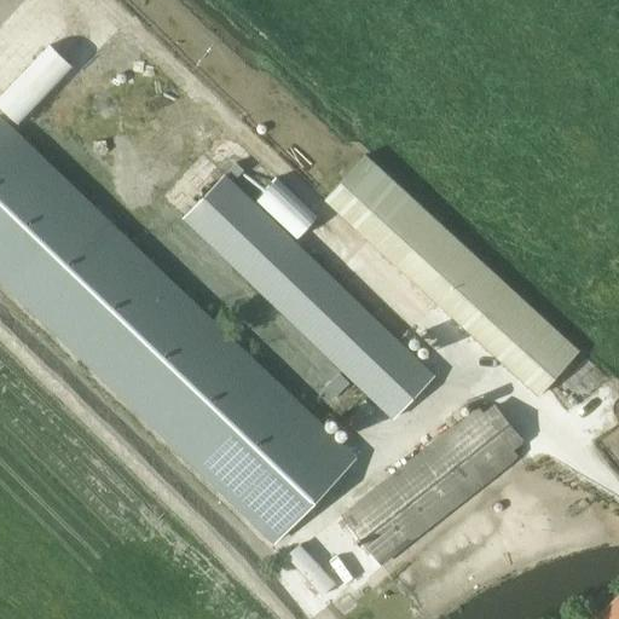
[(50,42),(0,94),(0,99),(19,121),(73,63),(50,42)]
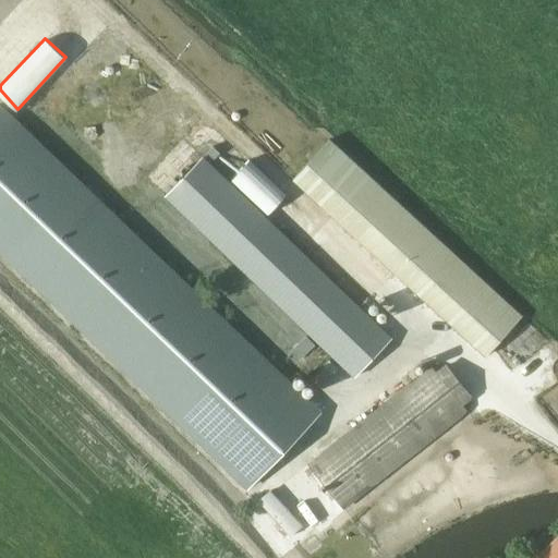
[(0,104),(0,251),(247,488),(322,411),(0,104)]
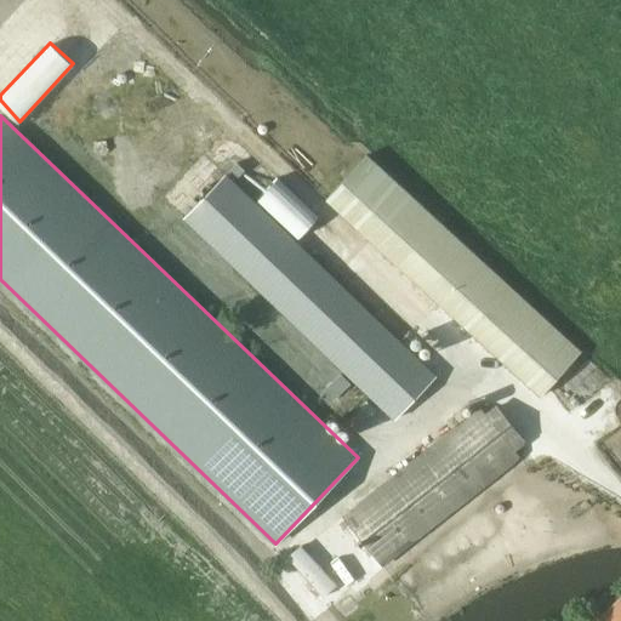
[(541,397),(546,391),(581,352),(366,154),(326,199),(541,397)]
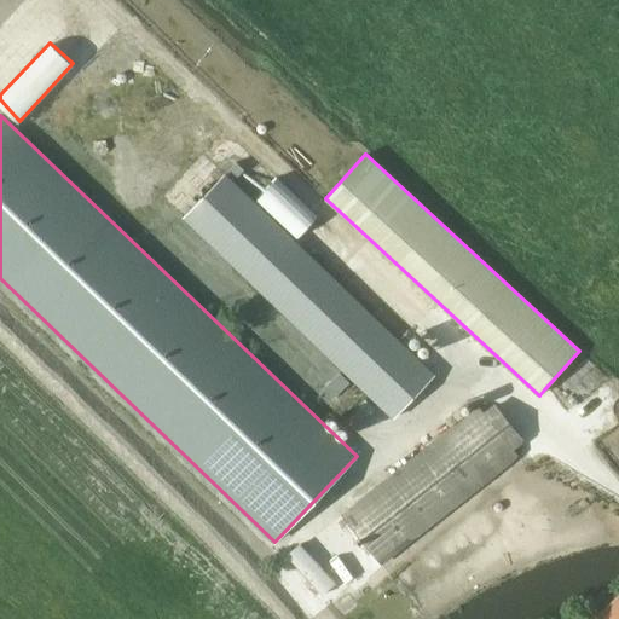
[(393,420),(394,417),(435,374),(225,173),(183,218),(393,420)]
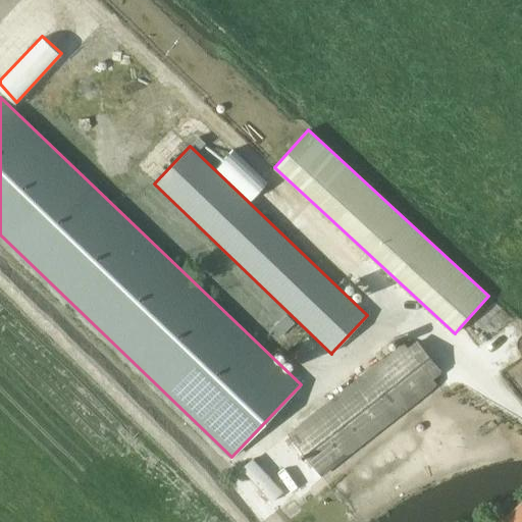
[(229,149),(212,165),(248,198),(264,181),(229,149)]
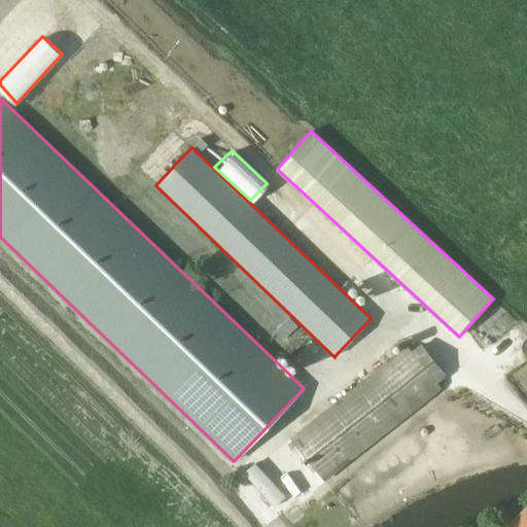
[(415,354),(408,345),(407,345),(290,436),(324,482),(442,389),(437,383),(447,375),(424,347),(415,354)]
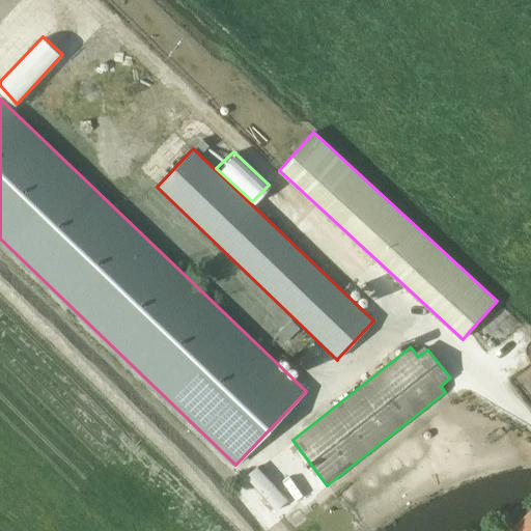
[(530,530),(530,507),(505,530),(530,530)]
